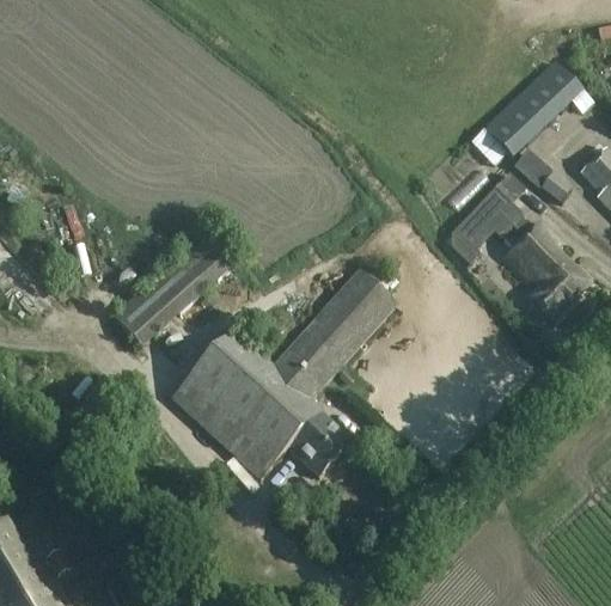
[(582,112),(594,102),(555,61),(471,141),(495,165),(507,153),(513,159),(573,102),(582,112)]
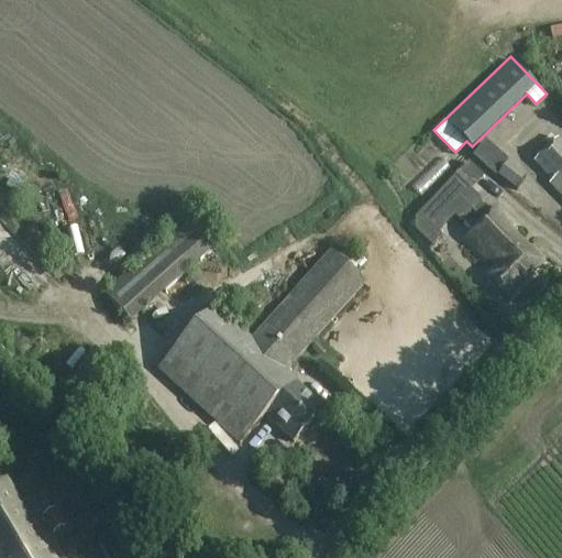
[(409,123),(397,131),(414,156),(426,149),(409,123)]
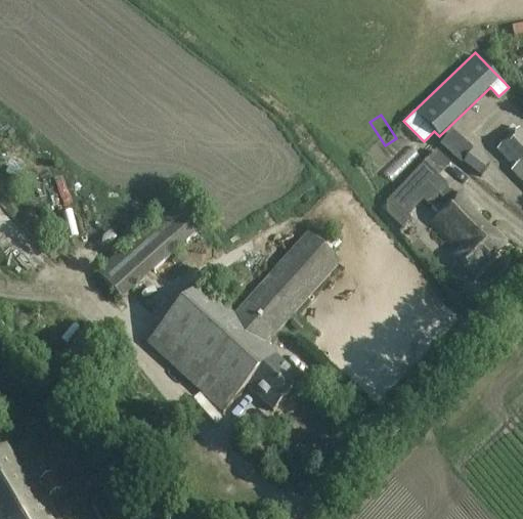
[(505,131),(511,138),(519,130),(512,123),(505,131)]
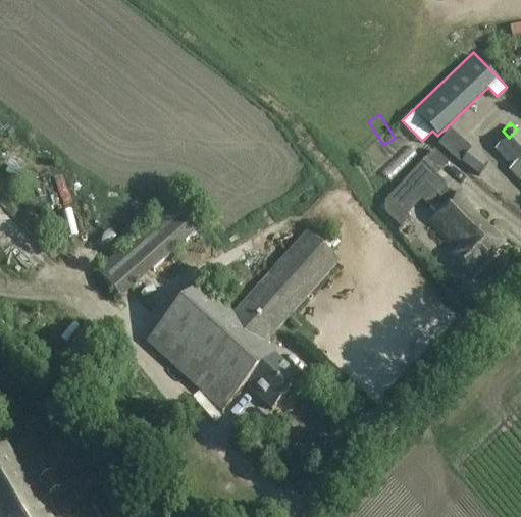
[(509,138),(499,148),(515,165),(512,168),(520,177),(520,128),(519,127),(517,130),(509,138)]
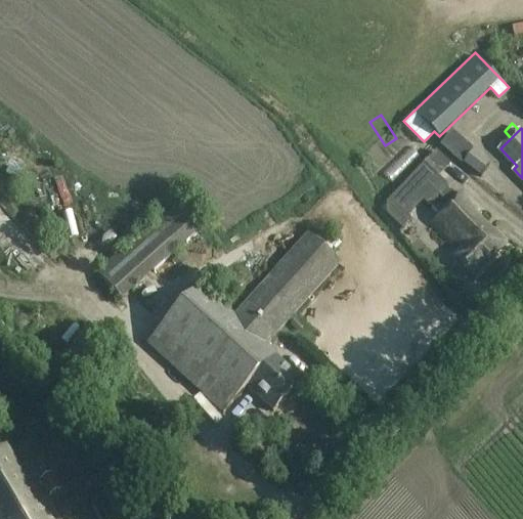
[(462,161),(463,160),(473,146),(452,130),(450,129),(439,142),(462,161)]
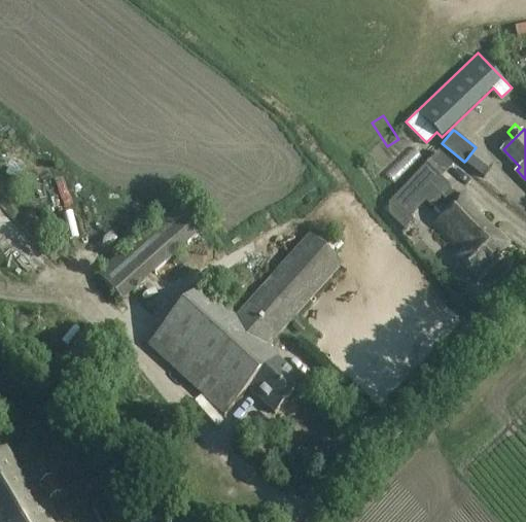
[(375,143),(345,169),(354,179),(384,154),(375,143)]
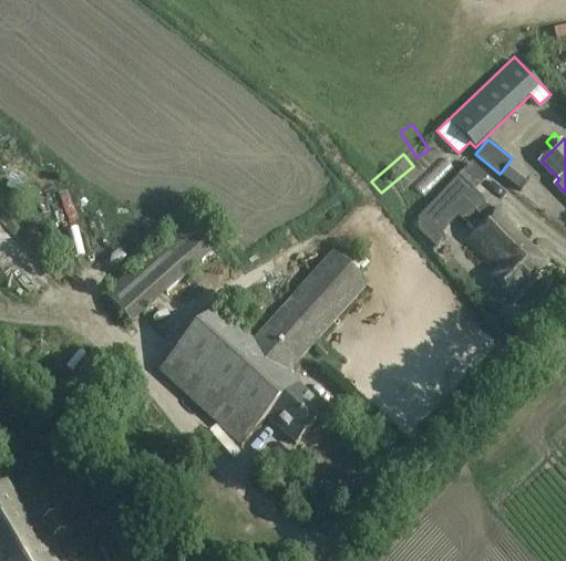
[(532,174),(512,158),(501,173),(520,188),(532,174)]
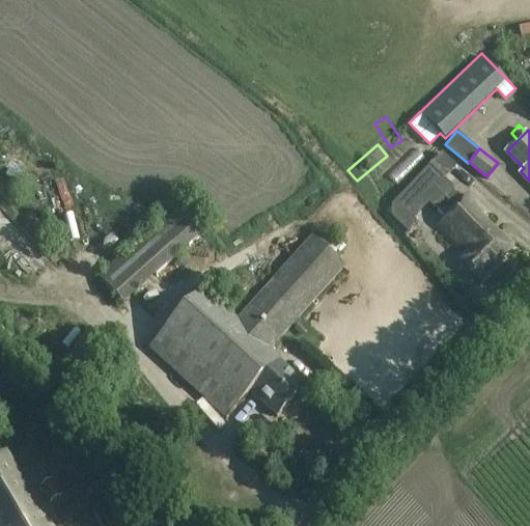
[(412,218),(427,200),(435,206),(445,196),(455,206),(439,222),(469,252),(463,258),(482,278),(513,246),(483,217),(489,213),(468,192),(463,198),(452,188),(454,187),(444,176),(445,175),(430,161),(410,183),(411,184),(394,199),(391,203),(390,213),(408,229),(415,221),(412,218)]
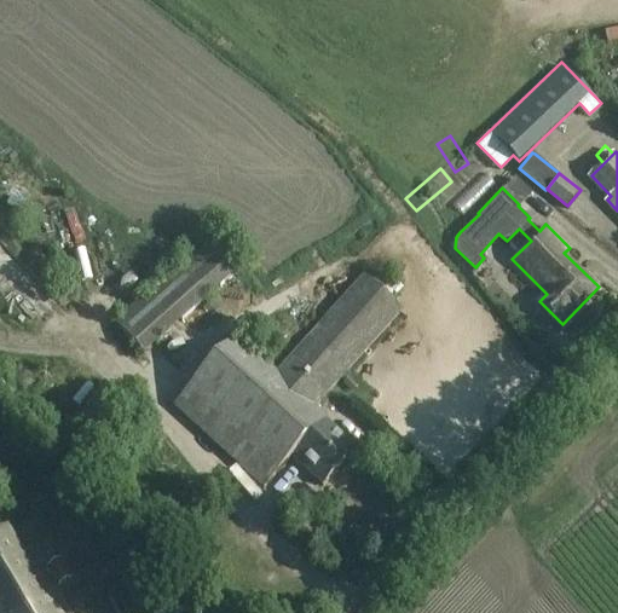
[(115,319),(144,352),(241,266),(212,232),(115,319)]
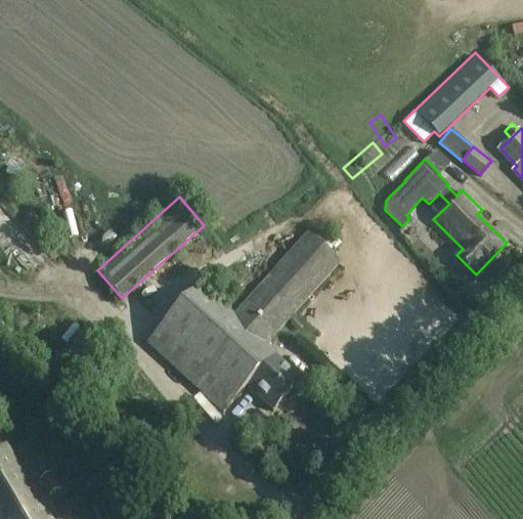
[(341,244),(324,227),(316,236),(309,230),(236,312),(202,280),(148,341),(224,409),(248,383),(276,408),(303,378),(275,353),(277,351),(268,343),(342,260),(333,252),(341,244)]
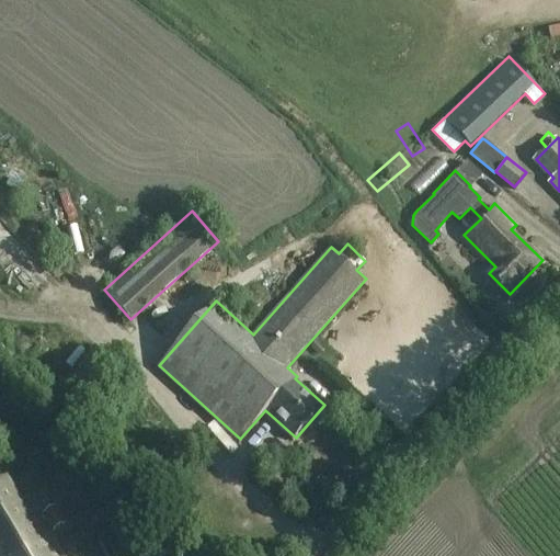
[(317,339),(311,344),(319,351),(324,345),(317,339)]
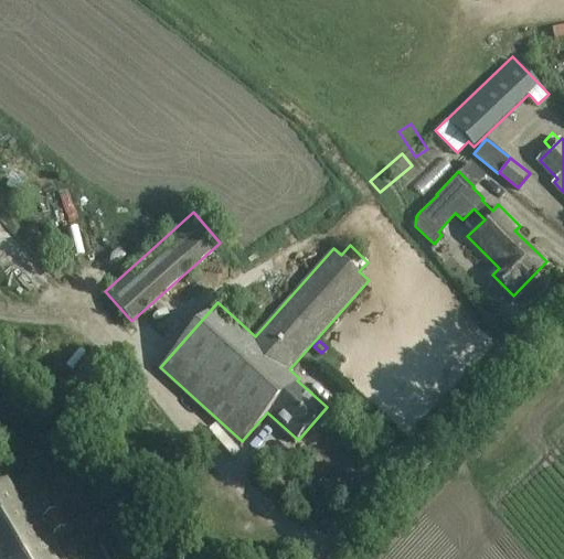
[(0,558),(57,558),(29,509),(25,512),(7,480),(0,483),(0,558)]
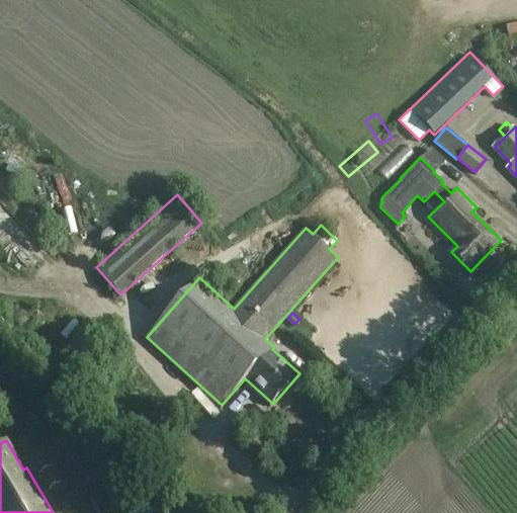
[(60,482),(51,465),(38,473),(48,489),(60,482)]
